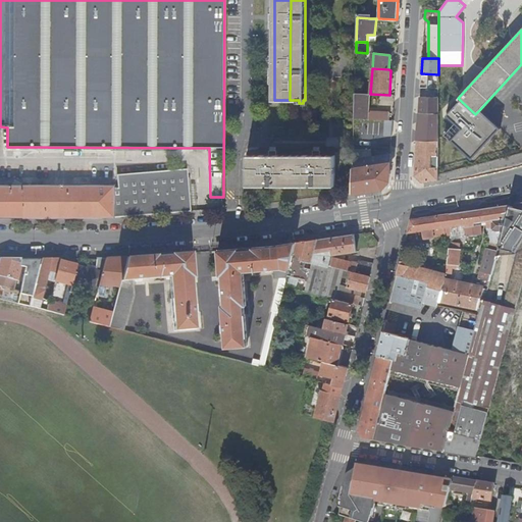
[(355,93),(354,119),(384,120),(389,120),(389,112),(369,111),(370,94),(355,93)]
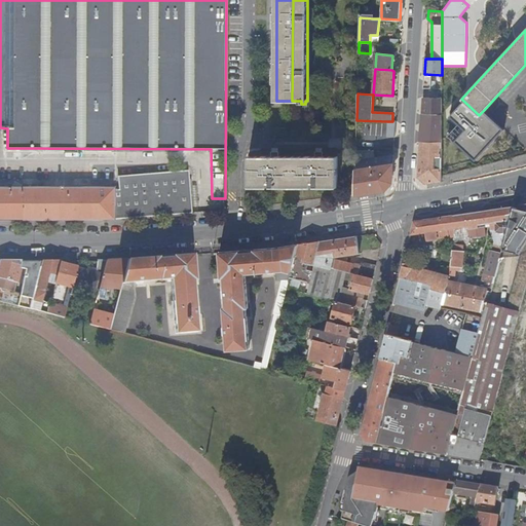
[(442,116),(442,100),(422,99),(421,115),(439,115),(442,116)]
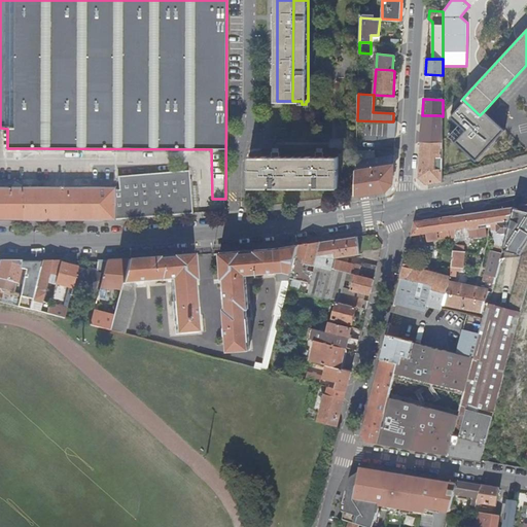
[(480,115),(462,99),(449,114),(465,128),(455,140),(476,161),(506,130),(485,110),(480,115)]
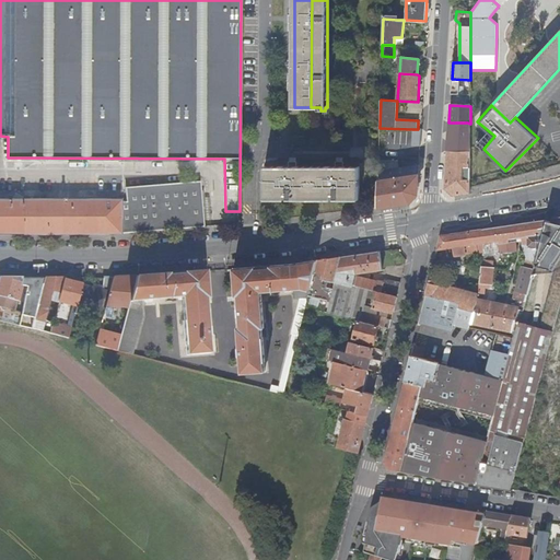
[(470,151),(470,124),(467,123),(448,123),(446,151),(470,151)]
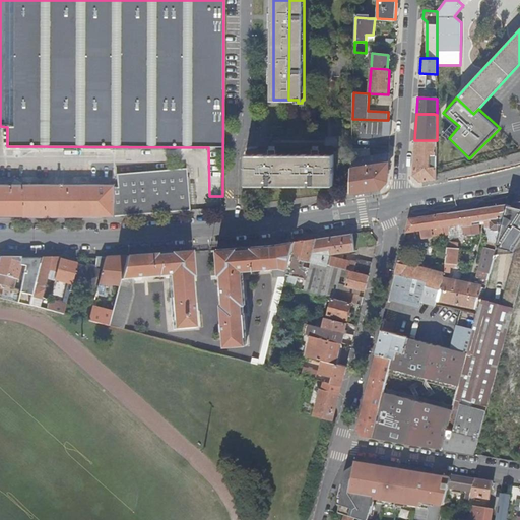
[(388,120),(383,120),(382,135),(390,135),(391,120),(388,120)]
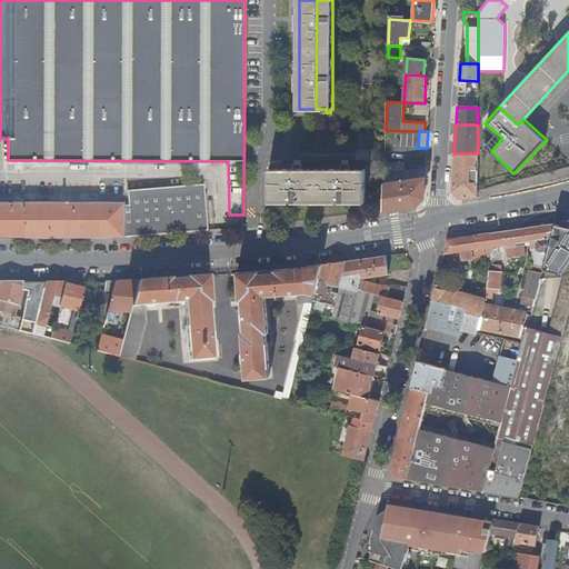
[(470,173),(478,173),(478,153),(453,153),(451,191),(460,200),(478,197),(478,190),(478,179),(475,179),(475,182),(470,182),(470,173)]
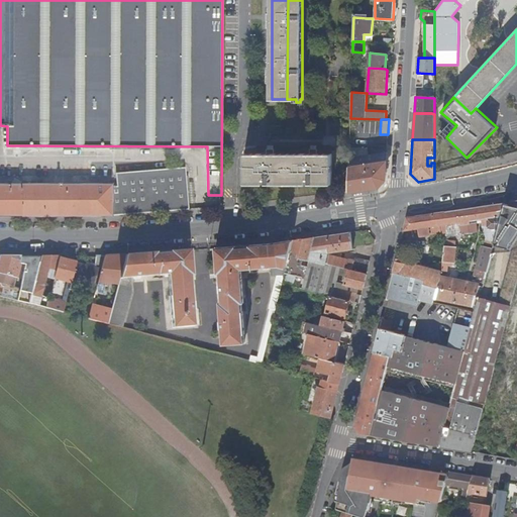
[(349,158),(348,191),(367,189),(379,187),(386,179),(387,151),(349,158)]
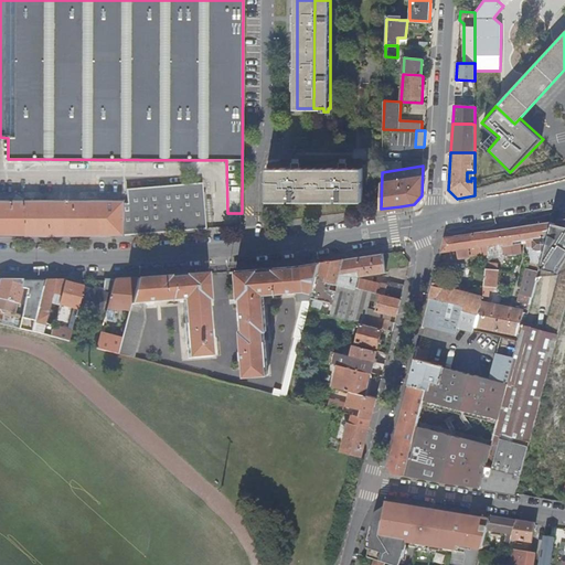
[(268,201),(363,200),(363,169),(268,169),(268,201)]
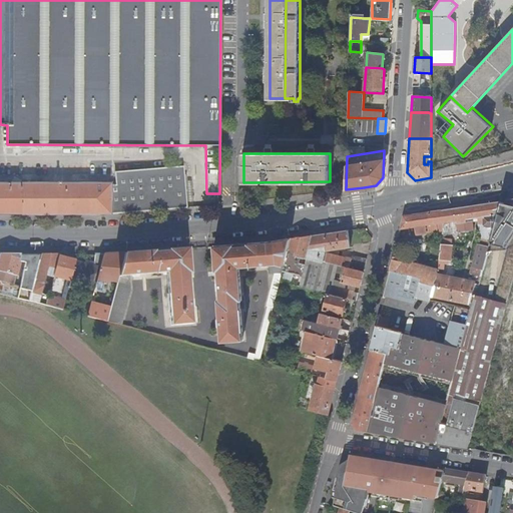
[(0,183),(0,213),(3,213),(60,213),(59,214),(70,214),(70,213),(110,213),(188,207),(185,166),(116,171),(116,184),(110,184),(110,183),(21,183),(10,183),(0,183)]
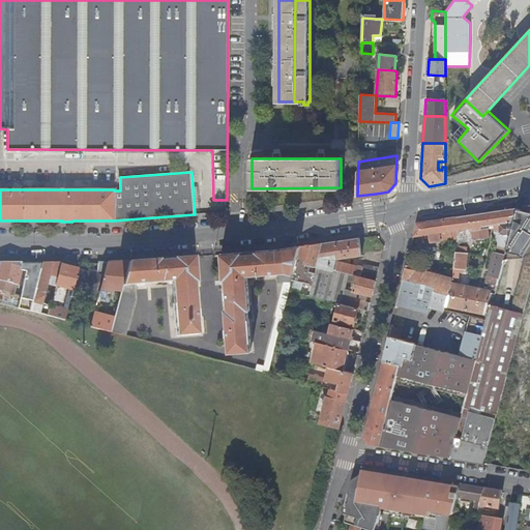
[(529,205),(518,208),(504,260),(529,253),(529,205)]
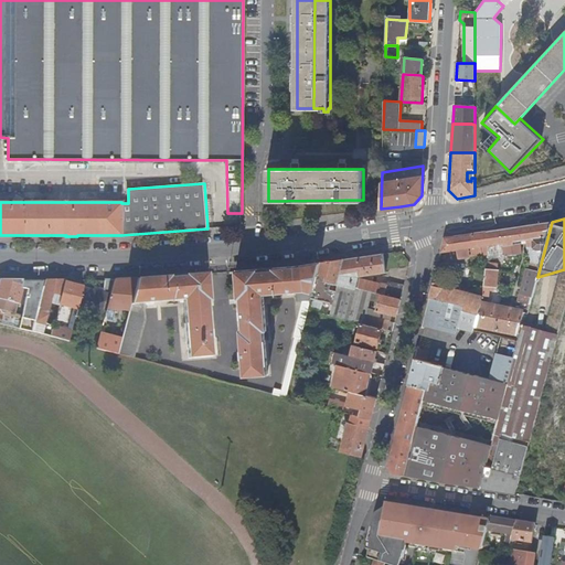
[(523,312),(528,313),(537,277),(552,222),(487,232),(489,245),(488,255),(487,258),(522,254),(520,241),(526,241),(526,246),(530,263),(520,302),(529,305),(526,311),(481,302),(478,315),(475,324),(475,326),(518,334),(520,324),(523,312)]
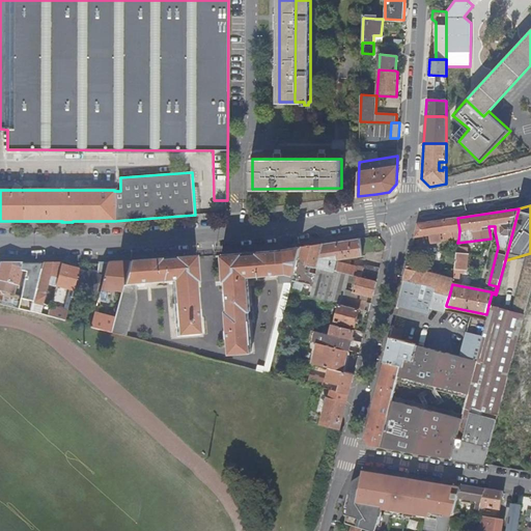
[(418,224),(414,238),(429,235),(430,244),(458,240),(459,230),(457,218),(418,224)]
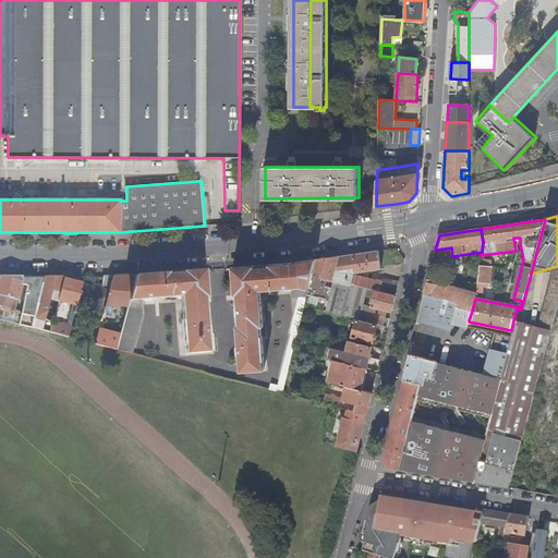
[(353,283),(396,294),(399,282),(384,278),(383,281),(363,277),(362,279),(353,277),(354,275),(354,273),(381,269),(378,251),(340,256),(334,280),(350,284),(353,283)]
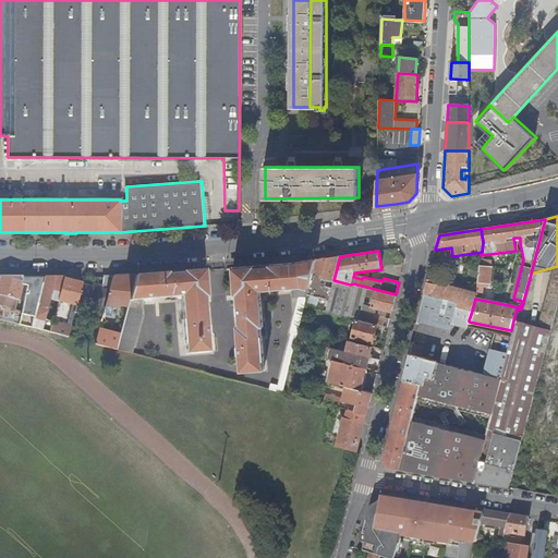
[(315,259),(304,305),(326,311),(327,306),(334,280),(340,256),(315,259)]
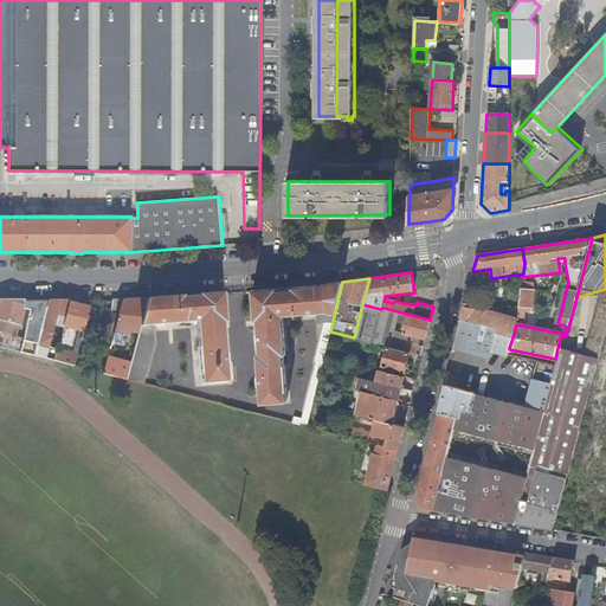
[(301,424),(307,425),(313,403),(318,379),(322,367),(324,355),(330,331),(342,282),(318,285),(264,290),(252,291),(255,321),(257,321),(259,333),(258,333),(259,341),(260,354),(258,354),(259,376),(259,385),(260,385),(262,403),(287,400),(285,391),(287,391),(284,366),(283,365),(283,354),(285,354),(282,315),(317,311),(318,323),(324,322),(315,361),(316,362),(303,418),(301,424)]
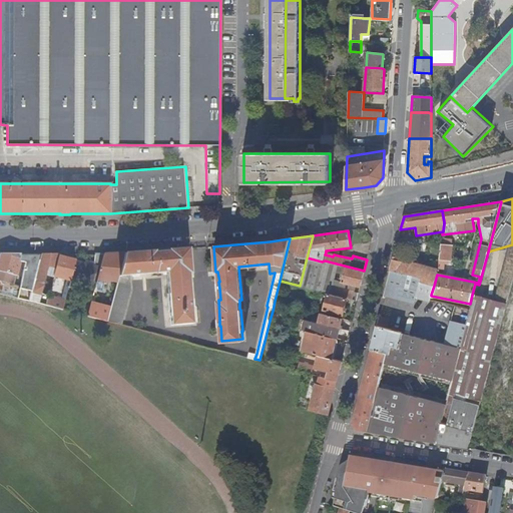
[(441,239),(438,269),(438,270),(445,270),(445,265),(449,265),(449,262),(451,262),(452,240),(441,239)]
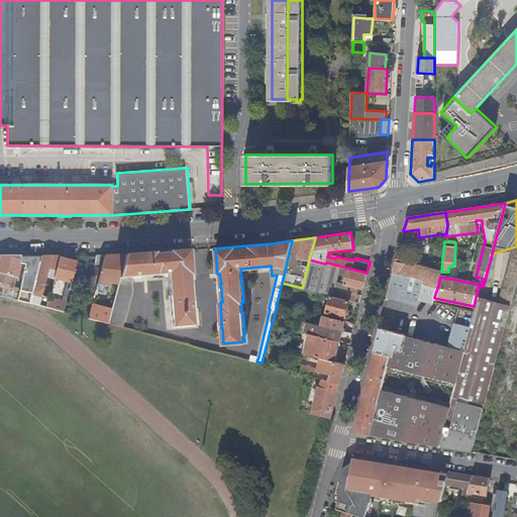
[(191,275),(189,250),(125,254),(117,284),(110,312),(108,323),(121,327),(125,315),(131,292),(129,277),(168,275),(170,298),(169,298),(171,318),(172,319),(172,328),(193,326),(192,310),(192,303),(191,302),(189,276),(191,275)]
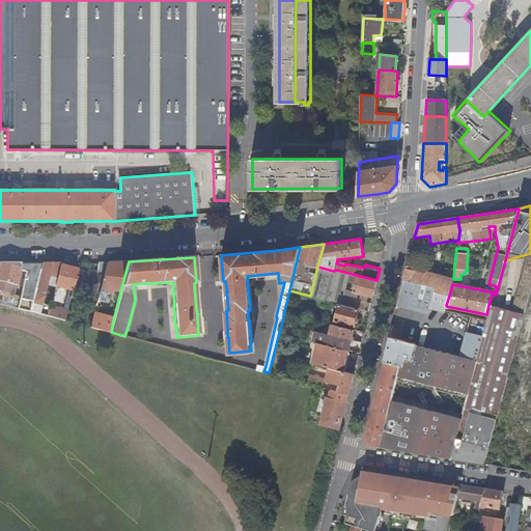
[(120,291),(129,261),(107,263),(104,276),(99,295),(103,296),(104,290),(112,292),(113,289),(120,291)]
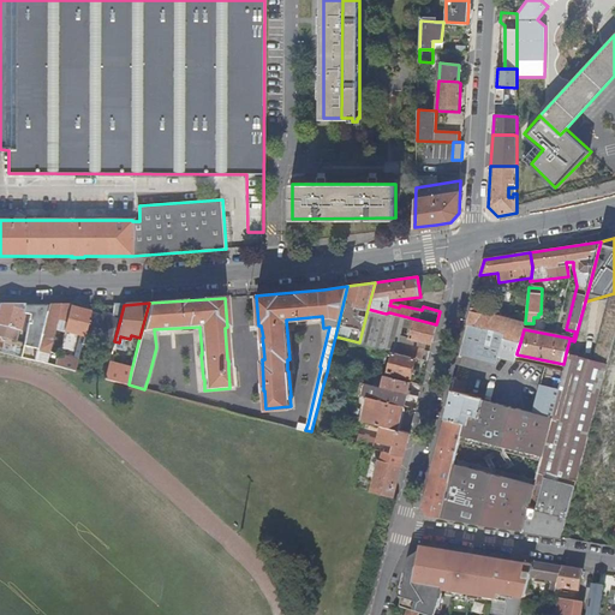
[(25,305),(0,304),(0,351),(13,356),(17,342),(23,314),(25,305)]
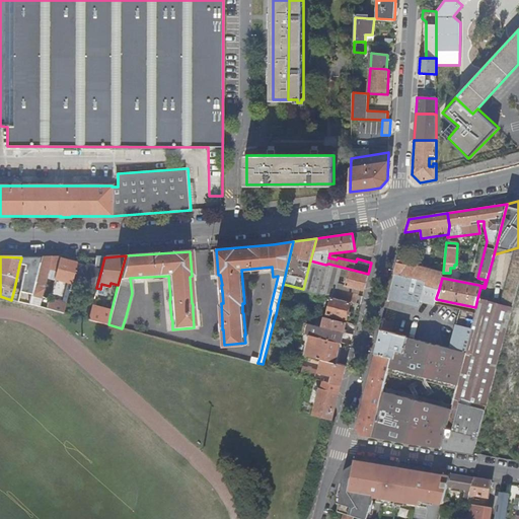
[(14,289),(11,300),(28,304),(42,257),(27,257),(24,266),(19,290),(14,289)]
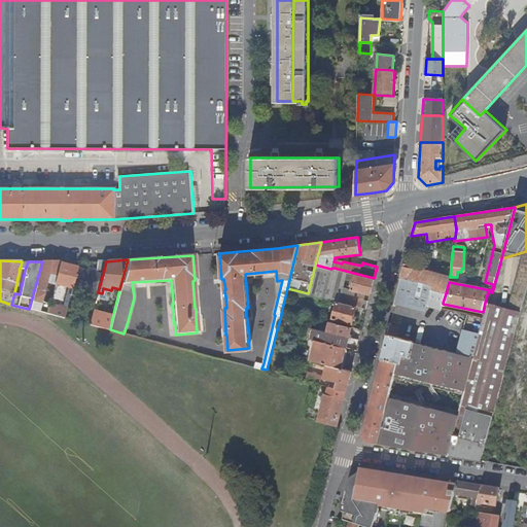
[(60,264),(61,261),(42,261),(29,309),(46,313),(48,307),(51,295),(44,293),(49,274),(57,276),(60,264)]
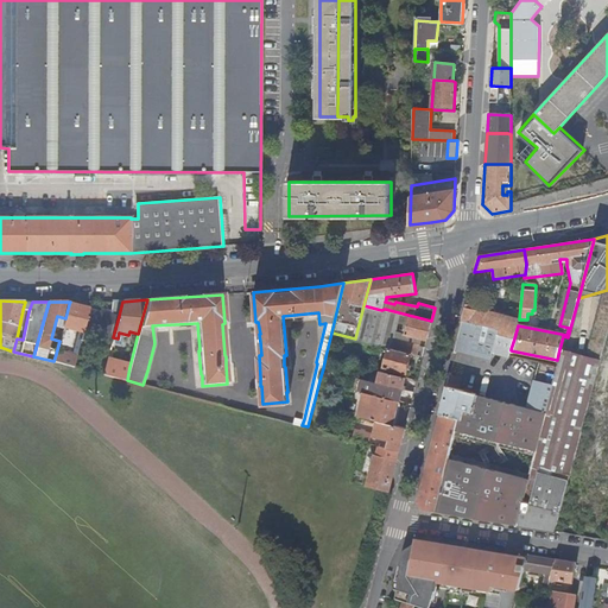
[(119,316),(122,302),(112,302),(112,311),(112,315),(115,316),(119,316)]
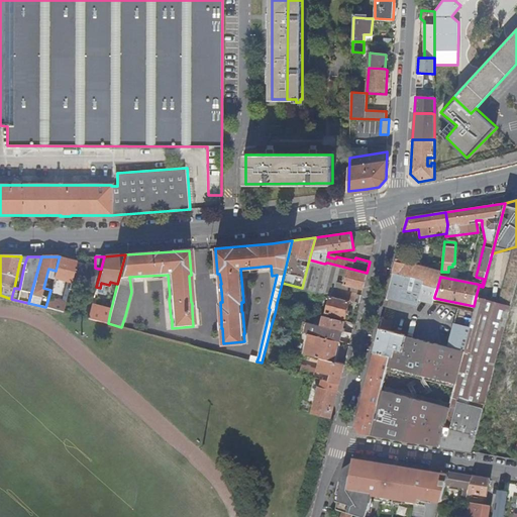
[(71,283),(76,263),(59,259),(56,271),(54,278),(71,283)]
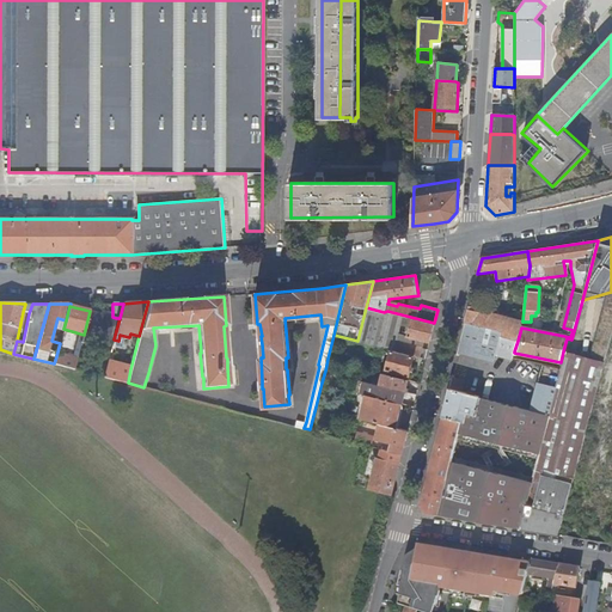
[(470,306),(465,323),(478,325),(502,331),(501,336),(518,341),(521,328),(522,322),(522,320),(470,306)]
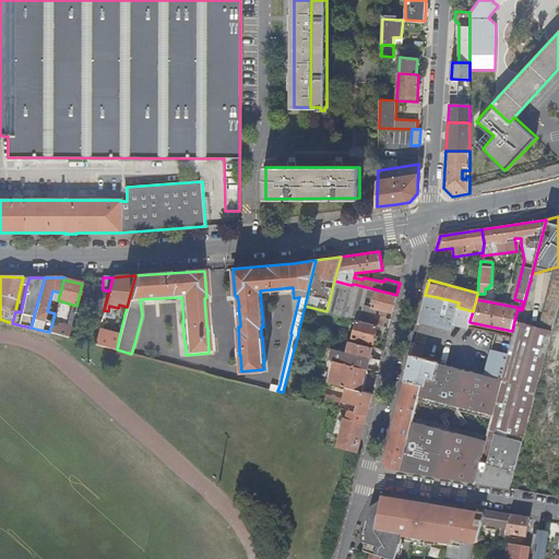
[(334,281),(328,307),(326,311),(357,319),(377,324),(383,325),(385,318),(388,310),(392,312),(396,295),(354,284),(351,285),(334,281)]
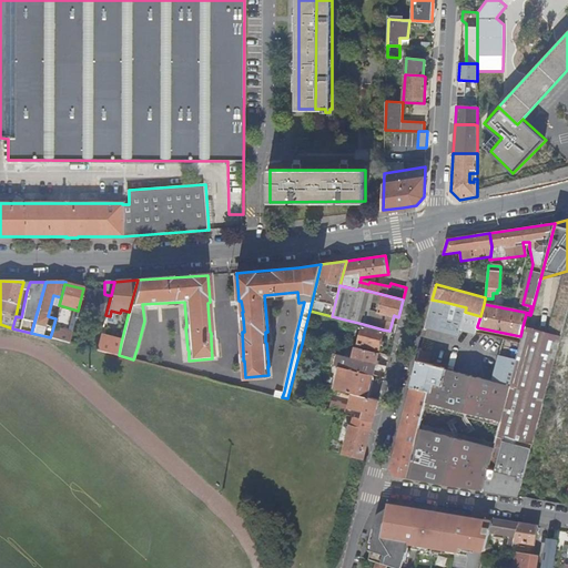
[(93,292),(83,288),(78,311),(75,317),(84,320),(87,311),(82,310),(82,307),(103,313),(108,295),(93,292)]
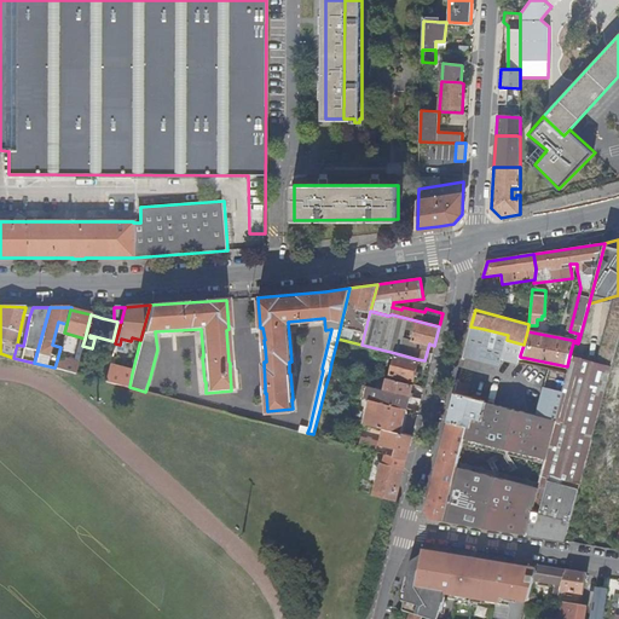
[(470,327),(467,342),(520,356),(524,345),(507,340),(508,335),(484,329),(470,327)]
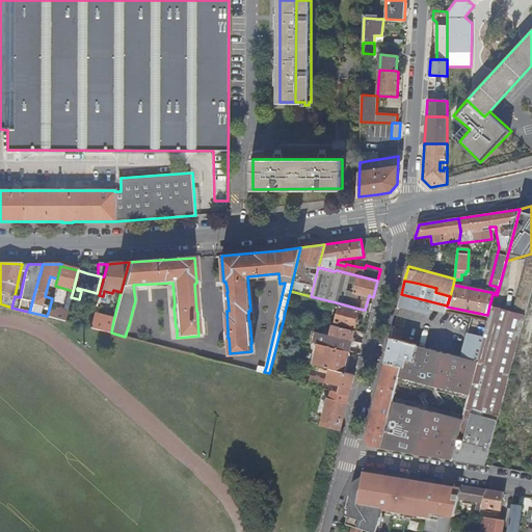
[(401,294),(398,306),(429,314),(430,310),(445,313),(446,312),(447,307),(447,306),(401,294)]
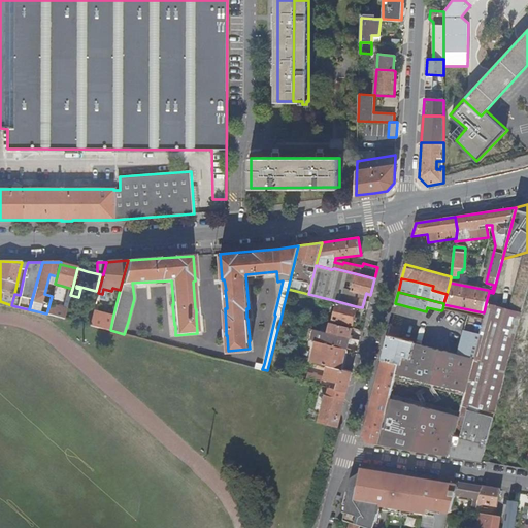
[(352,324),(356,306),(337,301),(332,320),(352,324)]
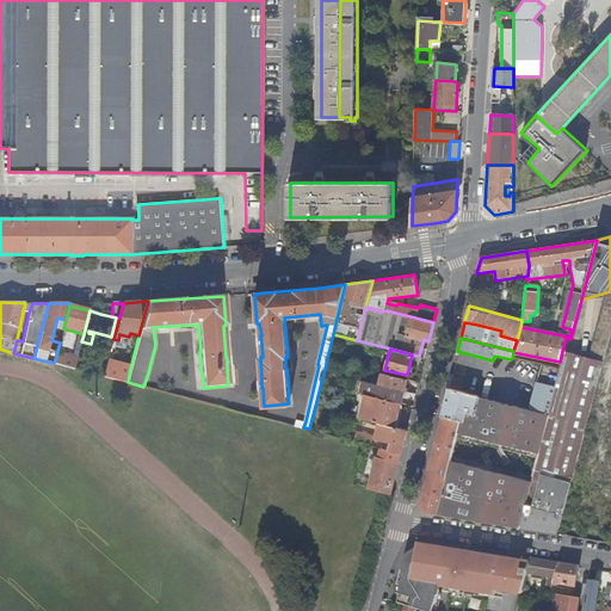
[(557,535),(557,534),(574,473),(585,431),(598,386),(604,363),(567,352),(562,370),(560,369),(555,386),(547,415),(550,415),(520,528),(557,535)]
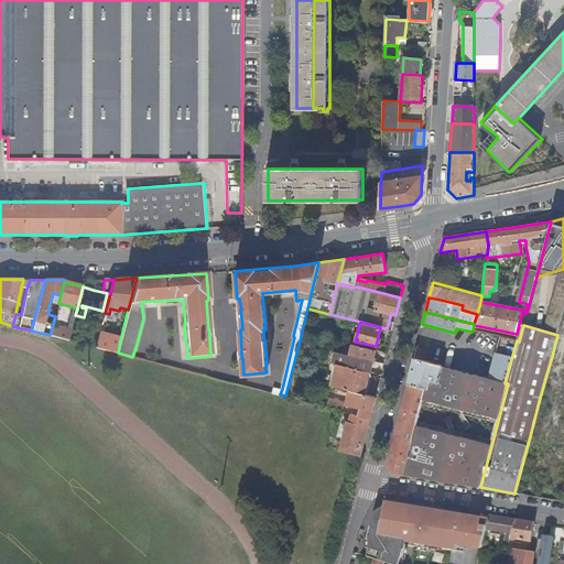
[(50,335),(68,340),(71,334),(52,328),(50,335)]
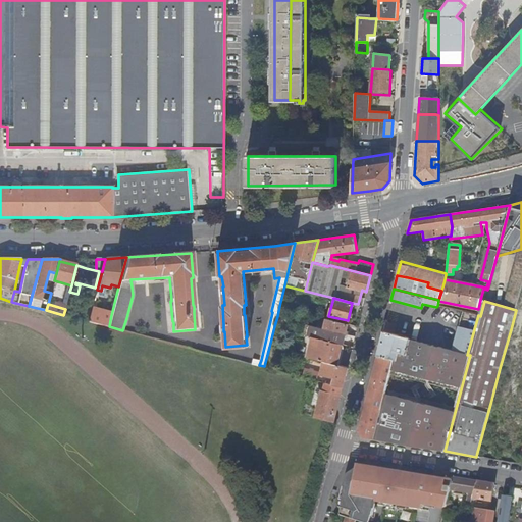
[(89,321),(109,326),(111,315),(92,310),(89,321)]
